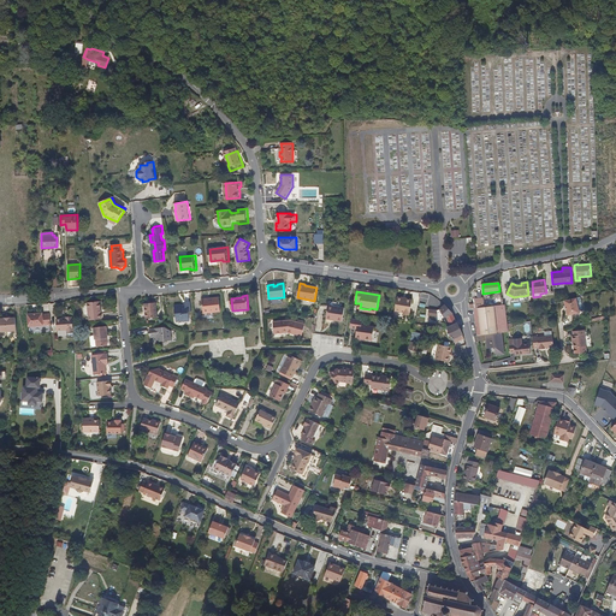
[(412,300),(397,297),(395,311),(403,313),(409,314),(409,313),(410,313),(412,300)]
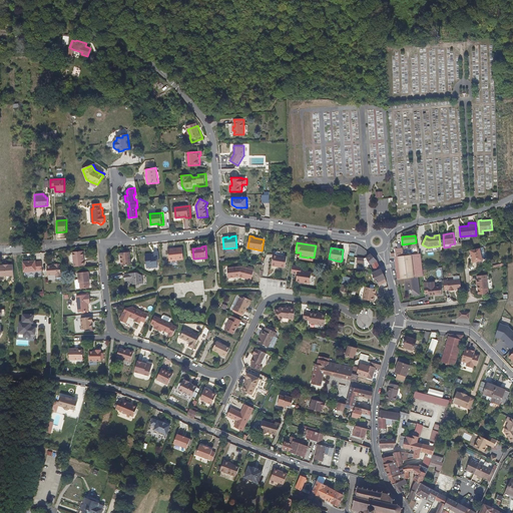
[(482,261),(479,247),(469,249),(472,263),(482,261)]
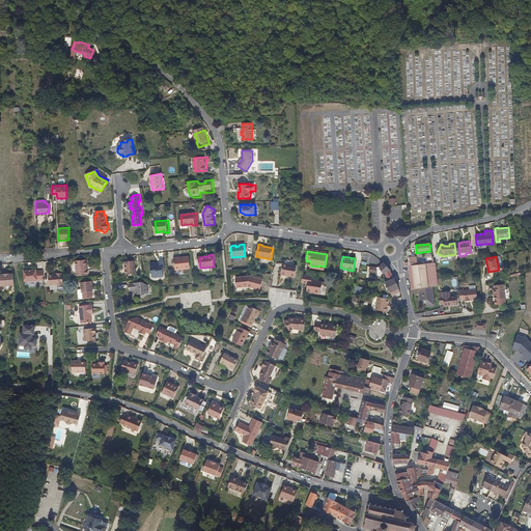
[(179,258),(179,257),(174,257),(175,270),(190,269),(189,257),(179,258)]
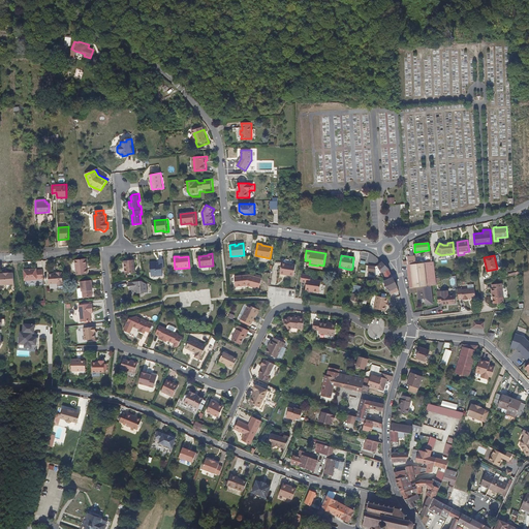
[(88,274),(87,259),(75,260),(78,275),(88,274)]
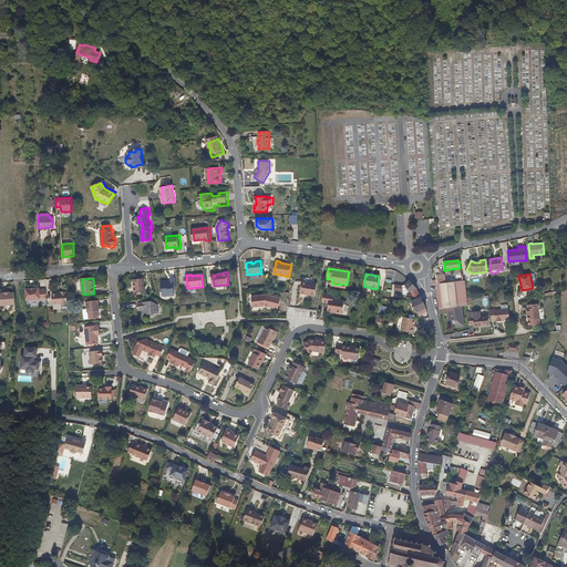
[(176,287),(175,278),(171,278),(171,281),(167,281),(167,279),(161,280),(162,296),(168,295),(168,296),(175,296),(174,287),(176,287)]
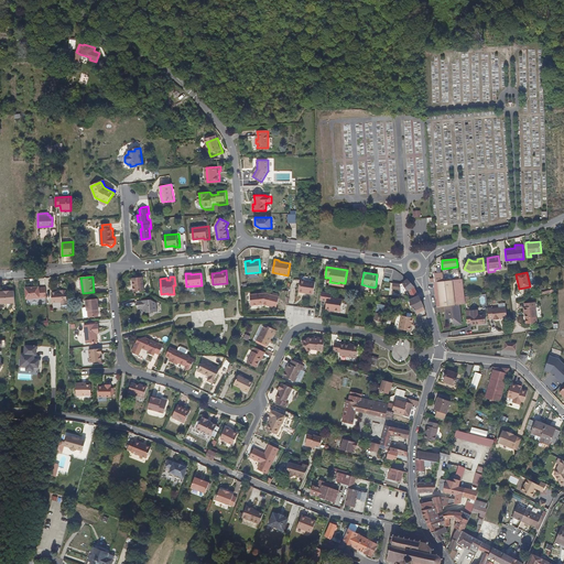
[(144,291),(143,278),(132,279),(133,292),(144,291)]
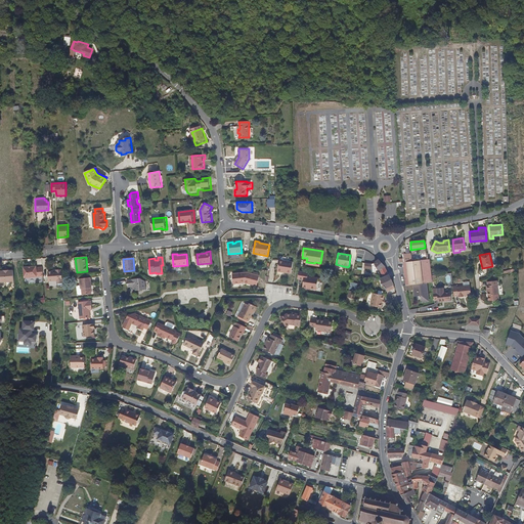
[(379,260),(377,258),(372,262),(375,265),(373,266),(364,263),(363,267),(369,270),(373,274),(380,271),(381,274),(387,271),(385,266),(379,260)]
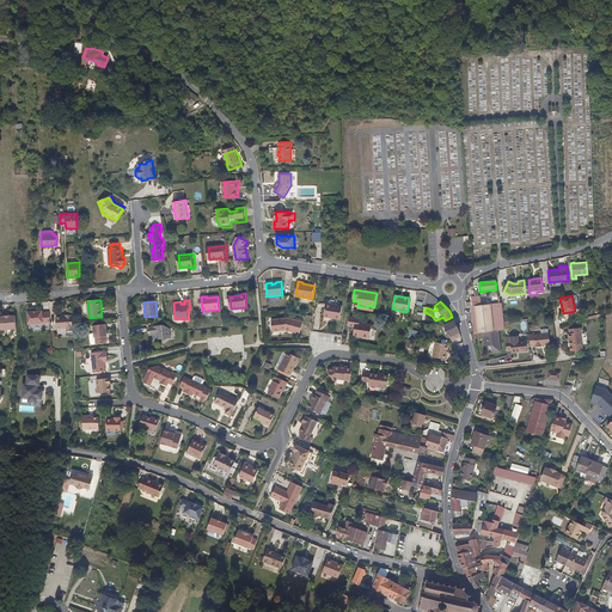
[(473,328),(473,334),(483,332),(499,330),(505,330),(503,322),(501,303),(497,303),(473,306),(470,306),(473,328)]
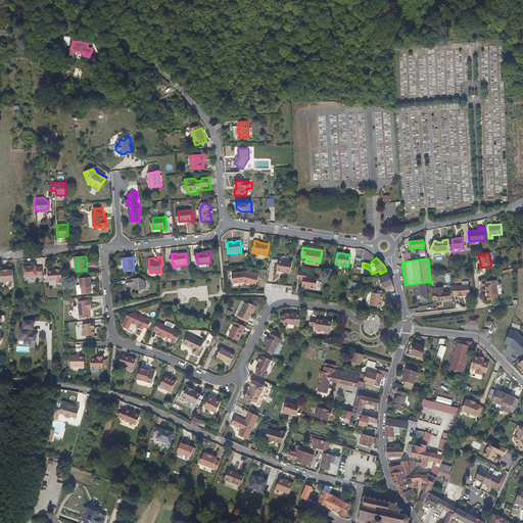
[(293,263),(279,260),(277,272),(282,273),(282,271),(286,272),(286,273),(291,274),(293,263)]
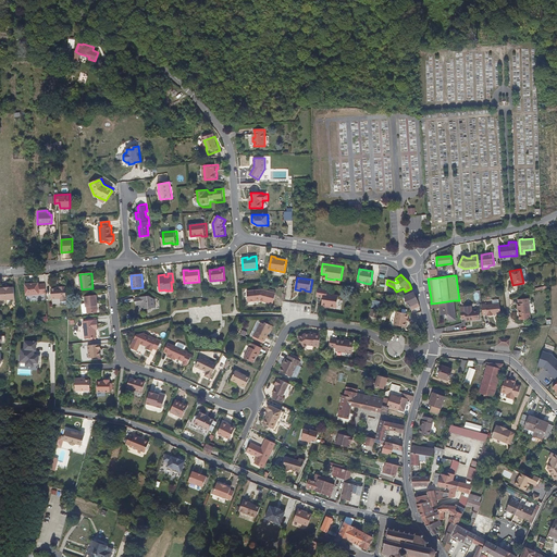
[(38,283),(25,284),(26,295),(46,293),(46,284),(38,284),(38,283)]
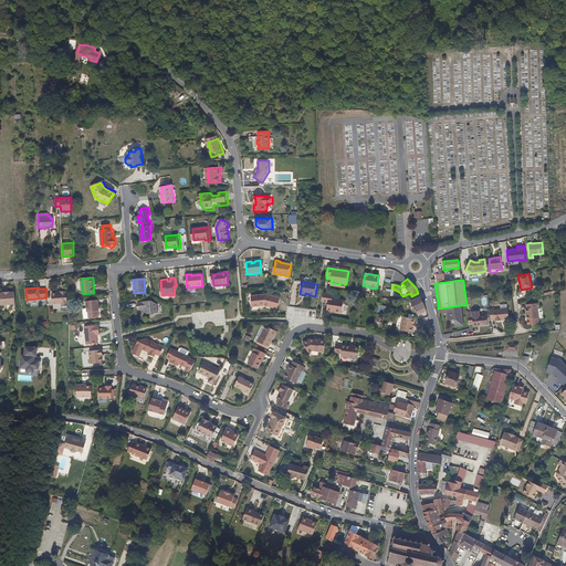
[(67,300),(67,290),(61,291),(61,292),(52,293),(53,303),(62,302),(62,304),(69,304),(67,300)]
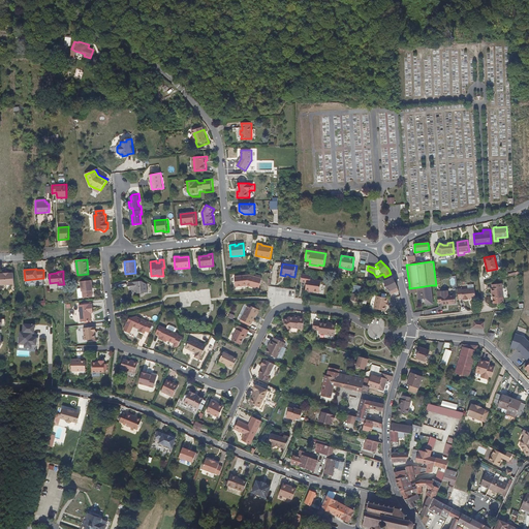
[(0,284),(14,284),(13,273),(8,273),(3,273),(3,274),(0,273),(0,284)]
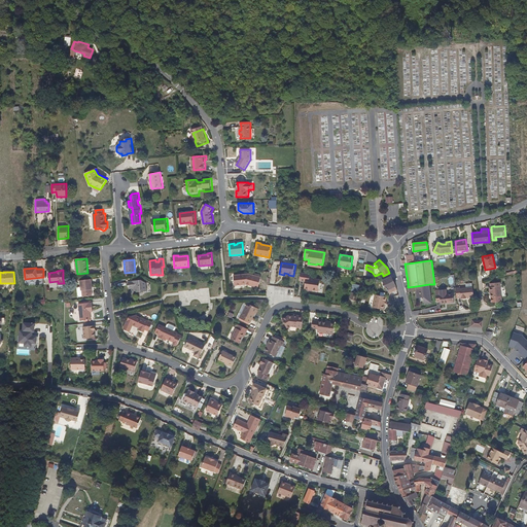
[(389,273),(383,276),(386,281),(383,282),(387,291),(389,290),(390,293),(397,290),(397,289),(396,287),(391,277),(389,273)]
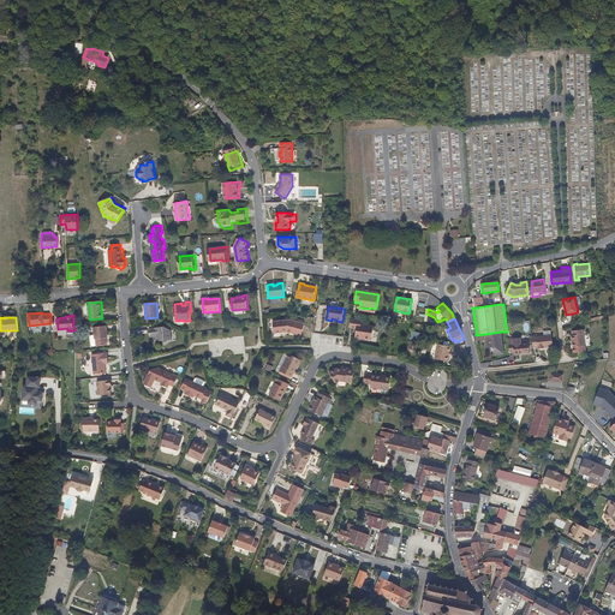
[(302,336),(305,323),(290,320),(273,321),(273,333),(282,333),(282,332),(287,330),(287,333),(302,336)]
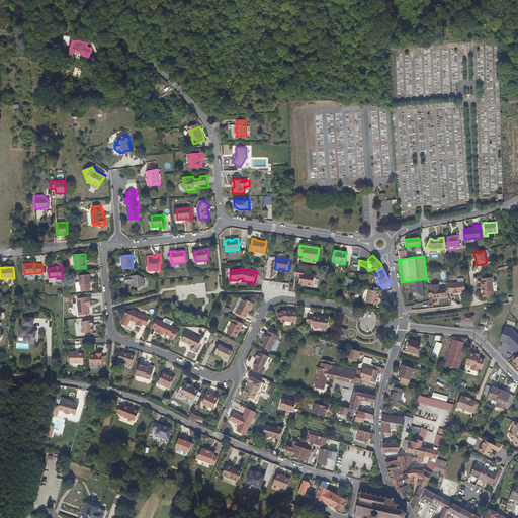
[(313,287),(314,276),(304,274),(305,270),(295,269),(294,276),(299,277),(298,284),(313,287)]
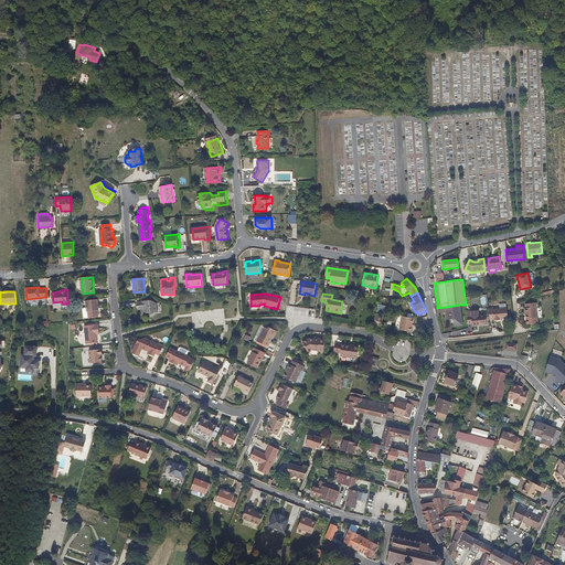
[(88,311),(89,318),(99,317),(98,311),(99,310),(98,299),(86,300),(87,308),(87,311),(88,311)]
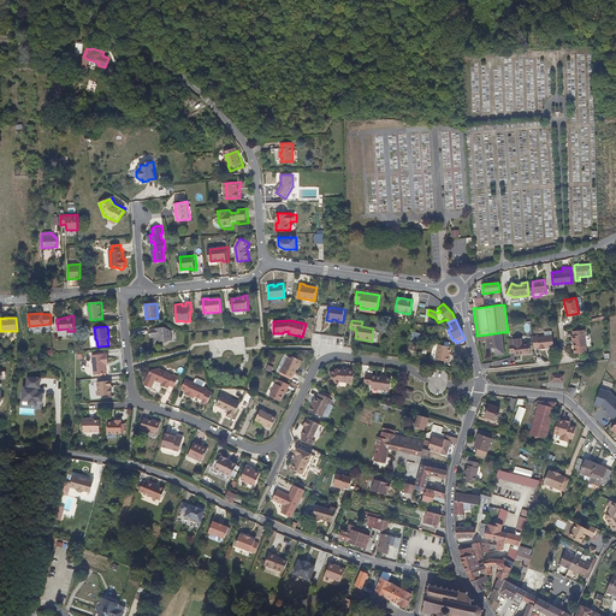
[(165,327),(152,330),(152,337),(158,336),(158,338),(158,343),(159,343),(164,345),(165,343),(173,342),(172,331),(165,327)]
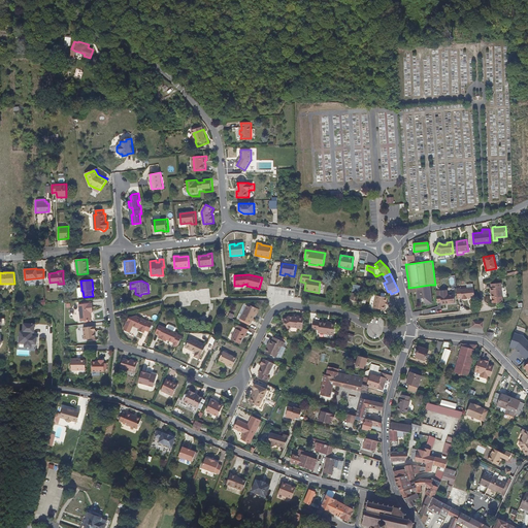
[(502,302),(500,283),(491,284),(492,288),(490,288),(490,292),(491,292),(492,294),(493,303),(502,302)]
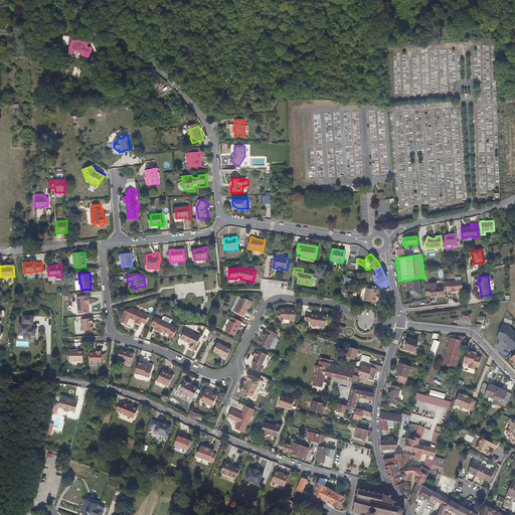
[(419,278),(406,280),(407,292),(413,291),(414,297),(421,296),(419,278)]
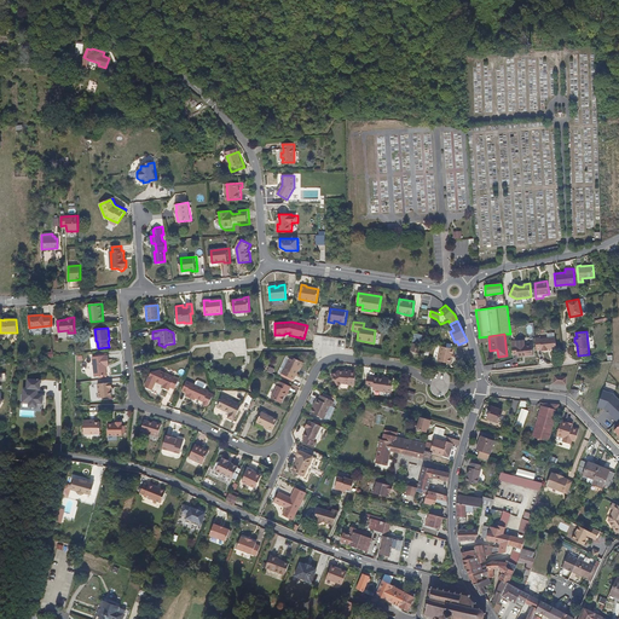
[(541,336),(536,337),(537,350),(543,348),(543,351),(549,350),(549,348),(557,347),(556,336),(541,337),(541,336)]
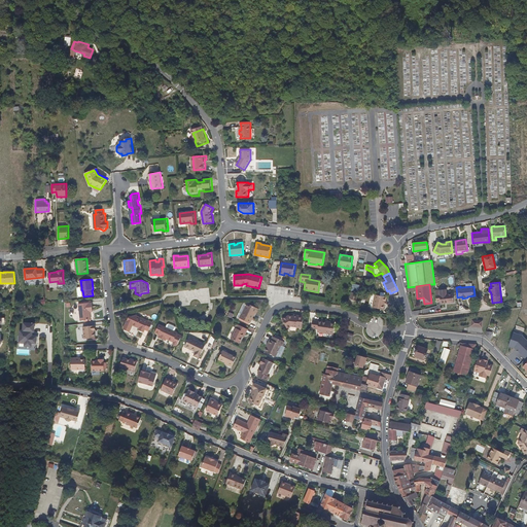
[(435,292),(436,302),(441,301),(442,302),(448,301),(448,302),(455,301),(454,293),(447,293),(447,288),(440,289),(440,292),(435,292)]
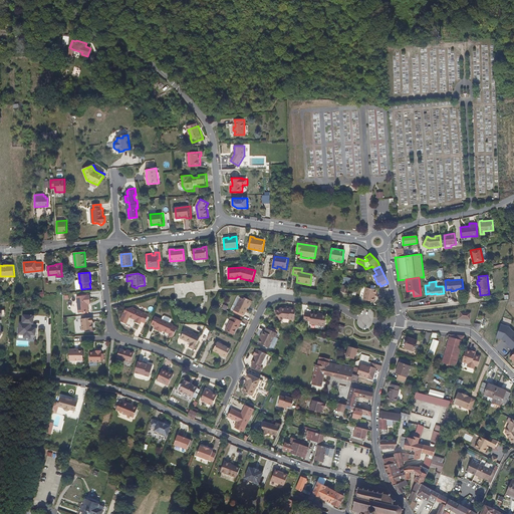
[(341,285),(339,292),(346,293),(348,286),(341,285)]
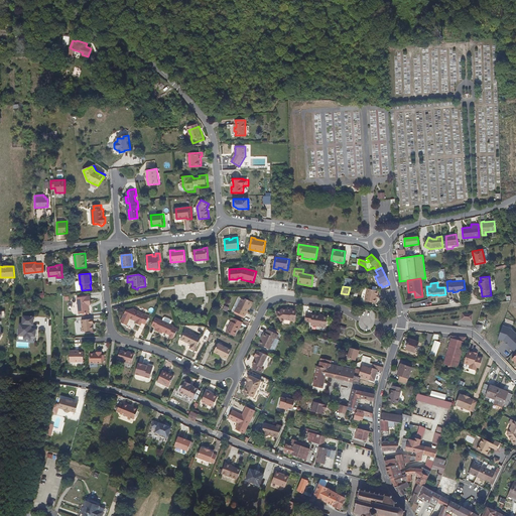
[(375,303),(377,291),(367,288),(364,300),(375,303)]
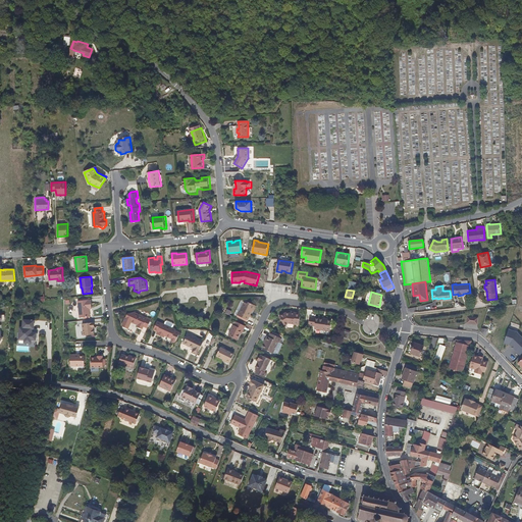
[(92,308),(91,299),(79,300),(80,317),(90,316),(90,308),(92,308)]
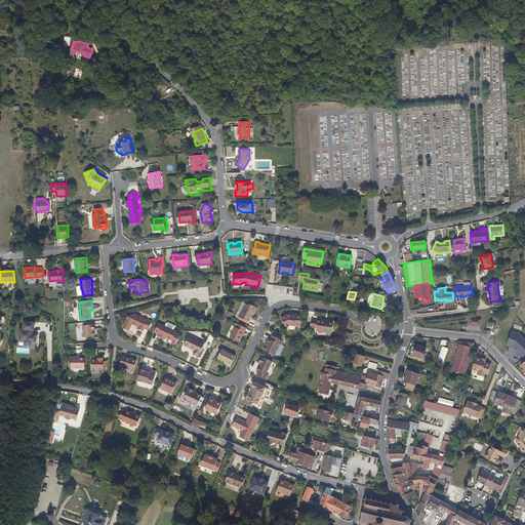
[(249,322),(250,319),(251,317),(253,313),(255,313),(257,308),(250,305),(249,307),(246,305),(241,314),(240,314),(239,317),(249,322)]
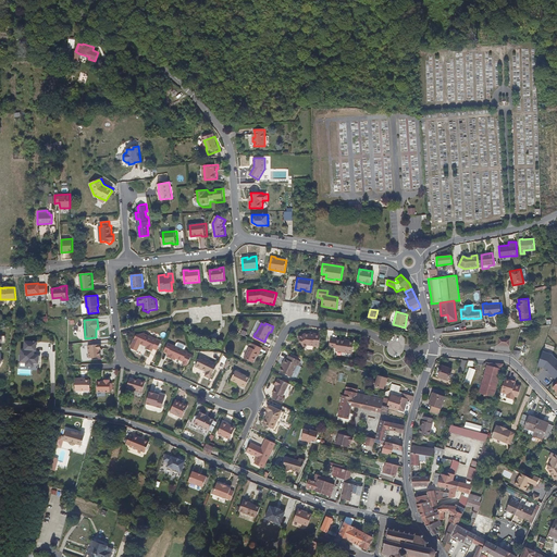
[(136,348),(137,349),(140,342),(147,345),(147,347),(152,349),(153,347),(157,348),(161,339),(144,332),(136,334),(131,346),(132,348),(135,349),(136,348)]
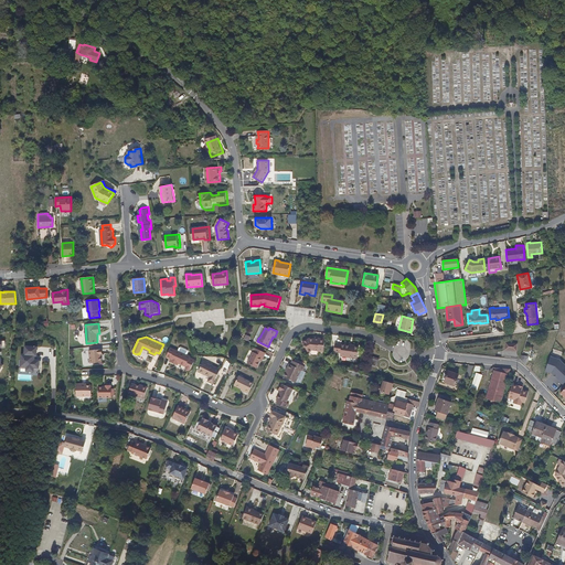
[(318,340),(313,340),(308,339),(301,343),(307,352),(310,350),(322,352),(324,339),(318,339),(318,340)]
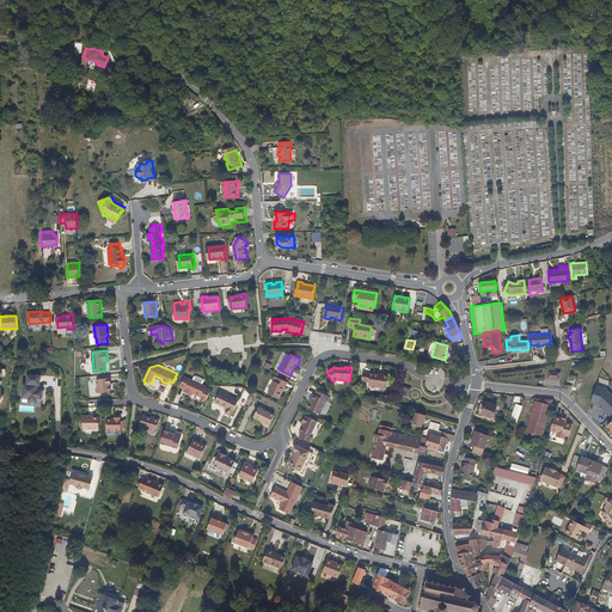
[(385,389),(387,374),(383,373),(381,374),(378,374),(378,373),(369,372),(369,373),(361,372),(360,380),(367,381),(367,385),(385,389)]
